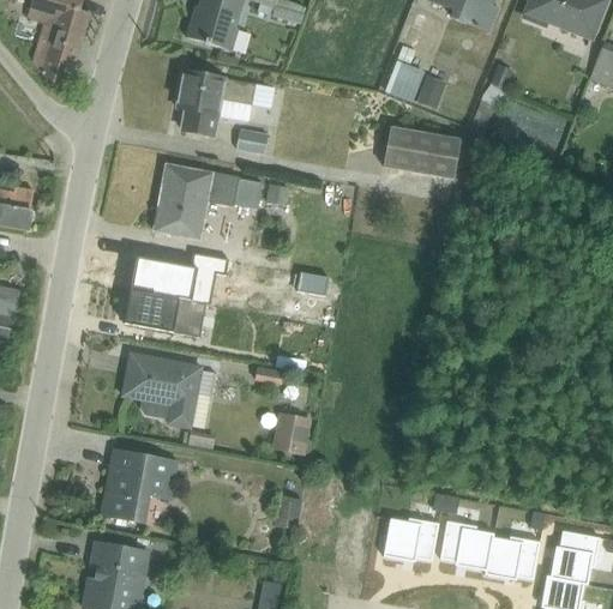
[(31,62),(67,95),(90,11),(73,7),(77,0),(28,0),(25,14),(42,25),(31,62)]
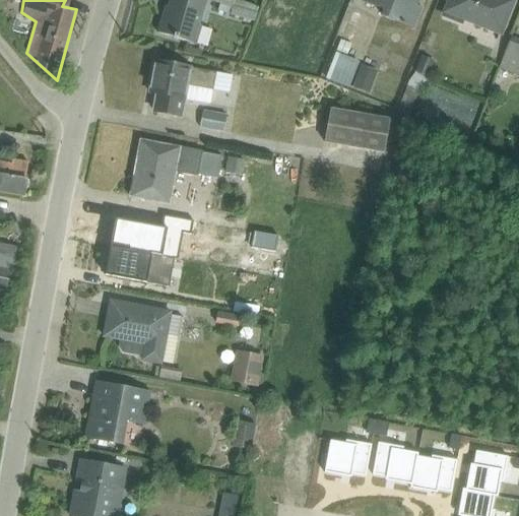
[(165,0),(155,33),(196,44),(209,0),(165,0)]
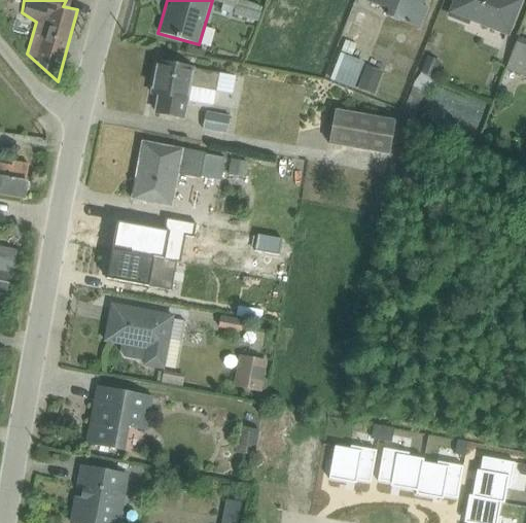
[(364,0),(363,3),(413,25),(422,0),(364,0)]
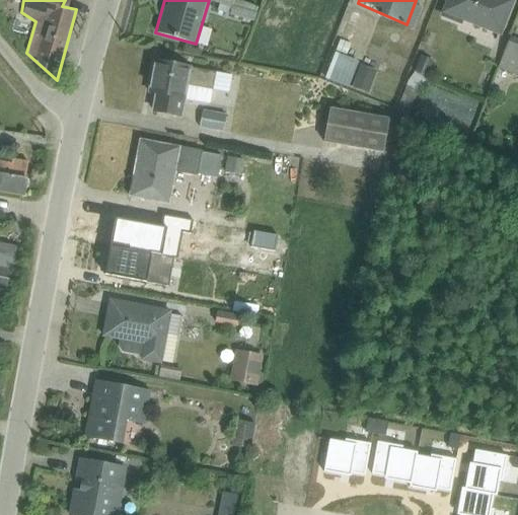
[(445,0),(441,10),(499,34),(513,0),(445,0)]
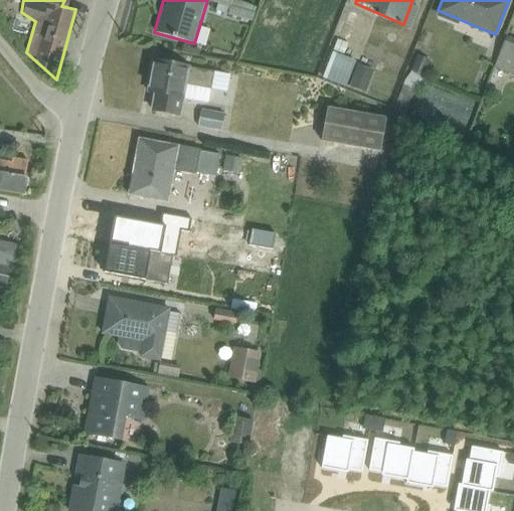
[(338,30),(328,58),(350,67),(361,39),(338,30)]
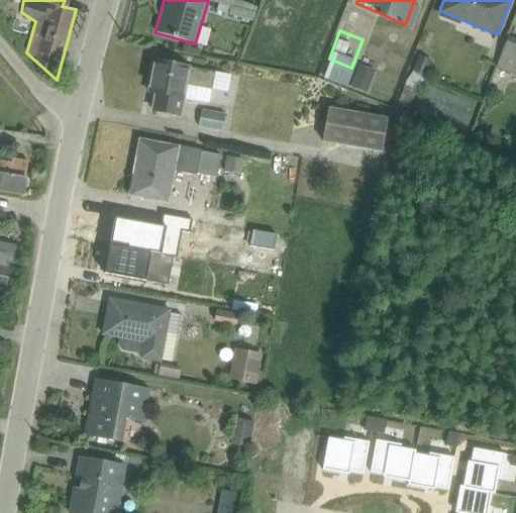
[(363,41),(355,69),(373,73),(380,46),(363,41)]
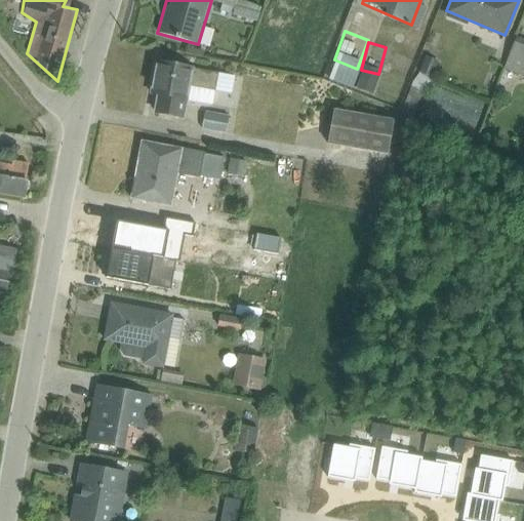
[(223,52),(222,75),(240,75),(241,52),(223,52)]
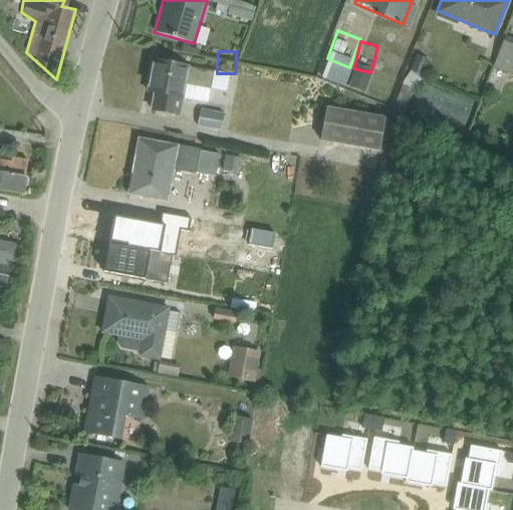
[(144,106),(180,114),(191,65),(155,57),(144,106)]
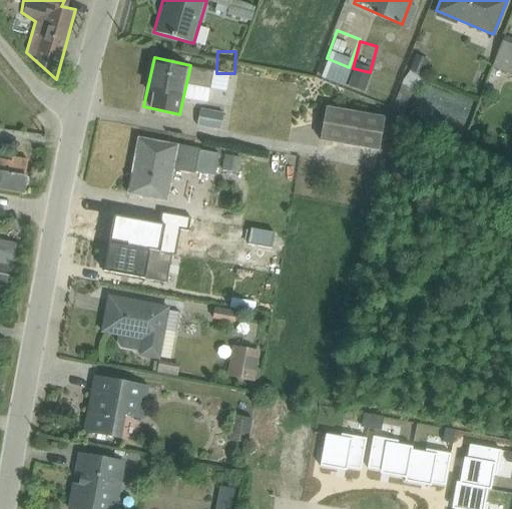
[(226,107),(227,94),(202,93),(201,106),(226,107)]
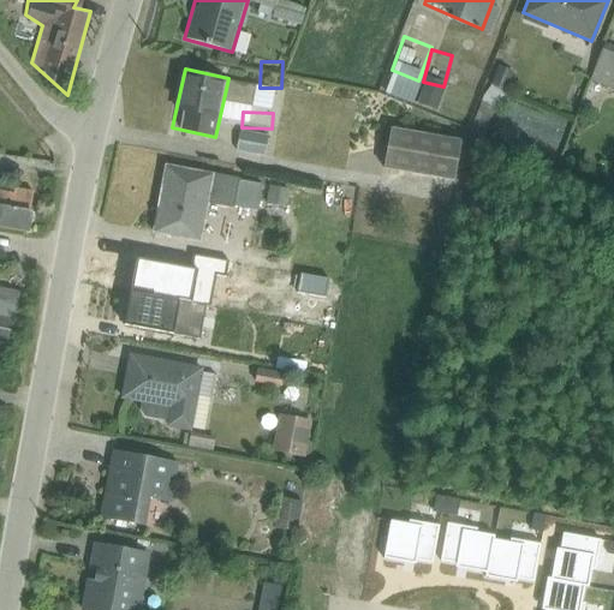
[(443,131),(383,125),(381,165),(441,169),(443,131)]
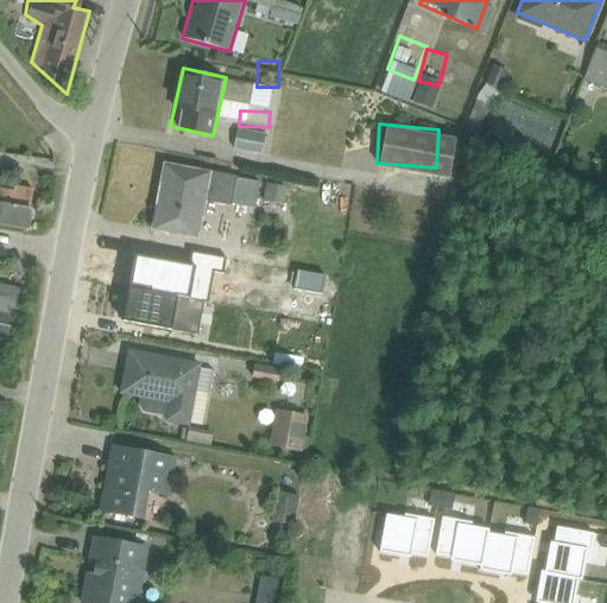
[(215,146),(214,181),(265,183),(267,148),(215,146)]
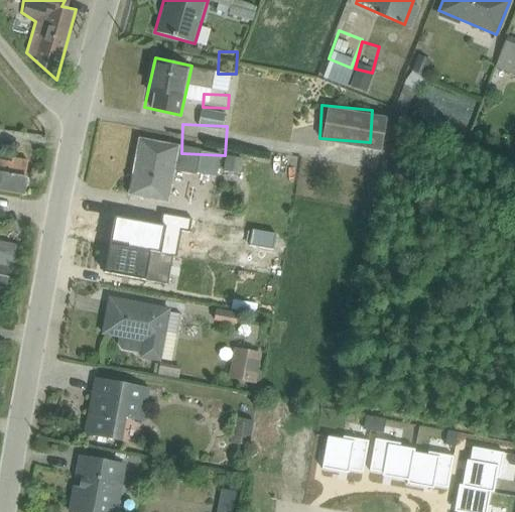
[(128,192),(169,199),(177,146),(137,140),(128,192)]
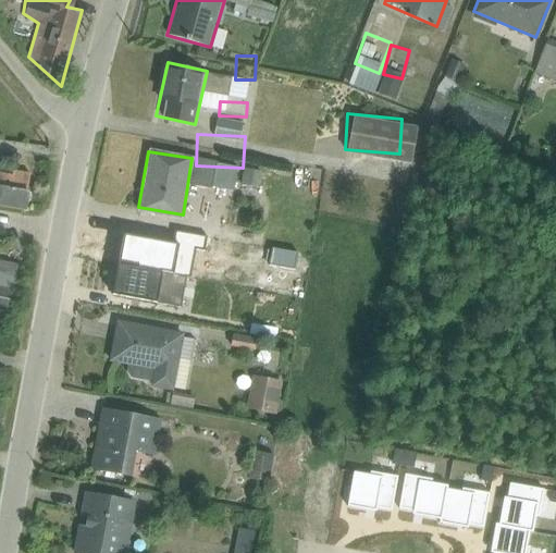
[(0,207),(22,210),(26,182),(0,177),(0,207)]
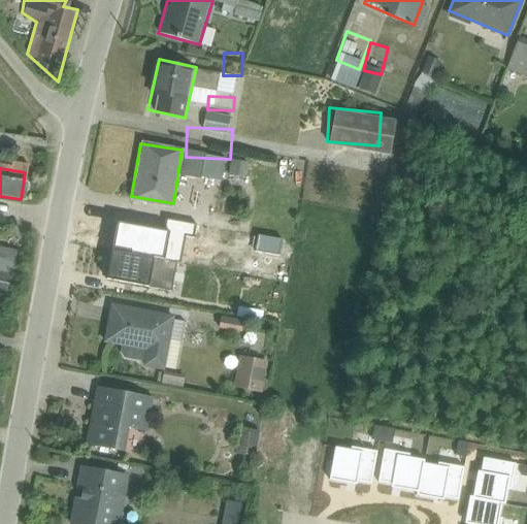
[(112,249),(107,276),(172,288),(177,260),(112,249)]
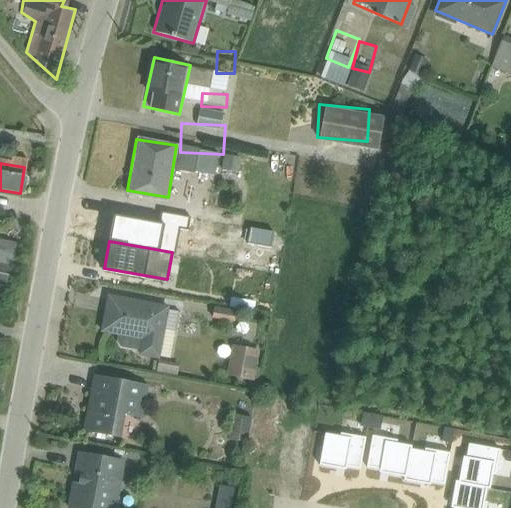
[(160,355),(170,303),(106,291),(98,332),(116,335),(114,346),(160,355)]
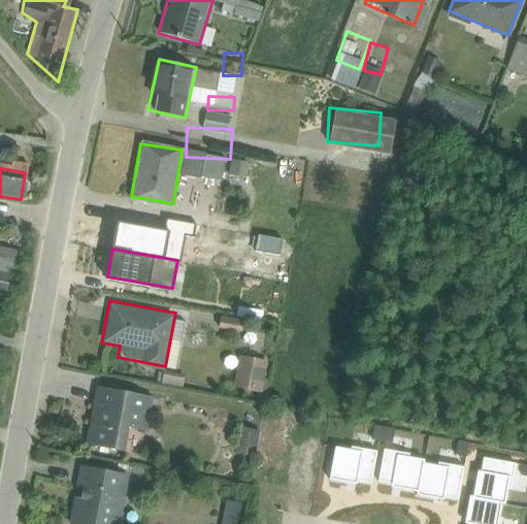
[(207,317),(207,325),(231,326),(231,317),(207,317)]
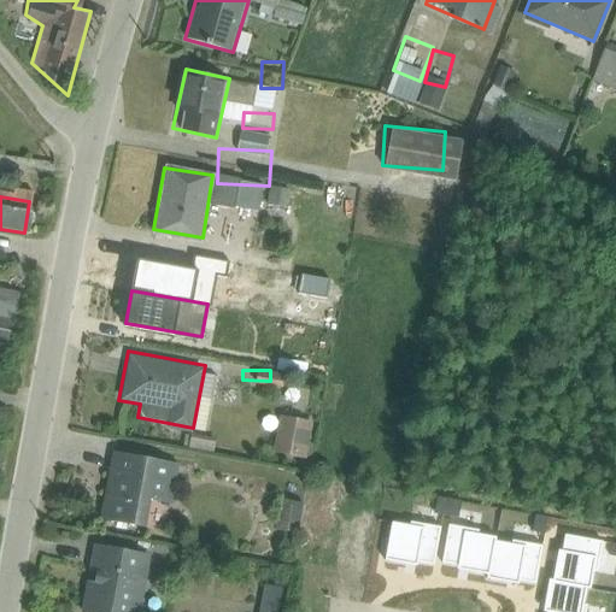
[(267,409),(260,446),(279,449),(285,412),(267,409)]
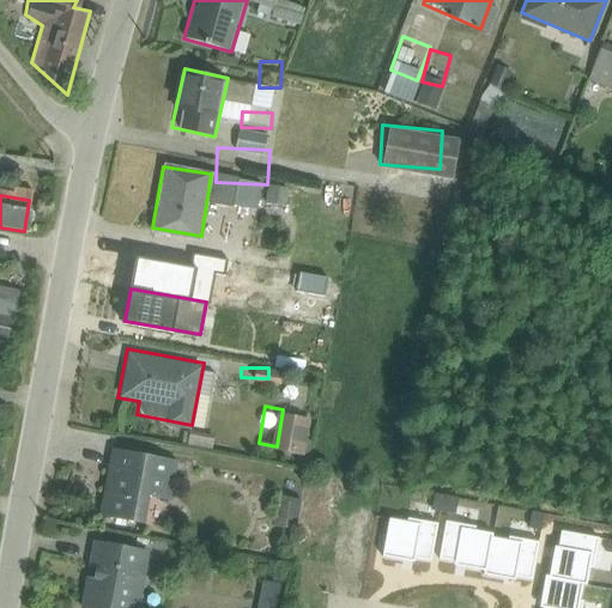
[(278,448),(289,450),(294,423),(283,421),(278,448)]
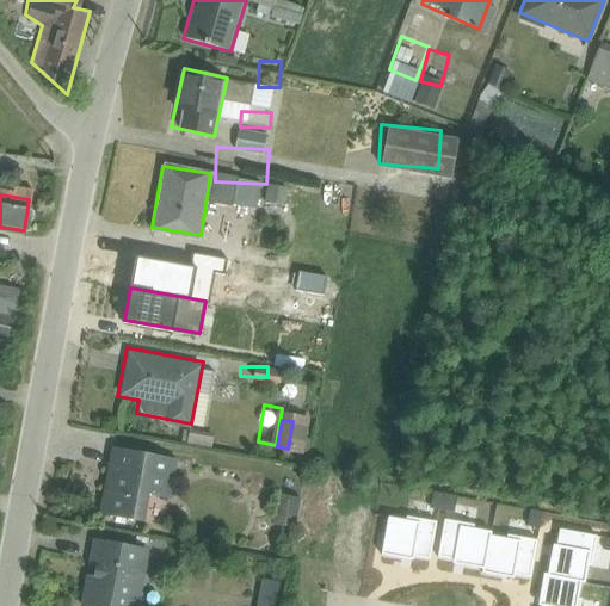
[(176,498),(183,459),(109,445),(96,514),(142,524),(148,492),(176,498)]
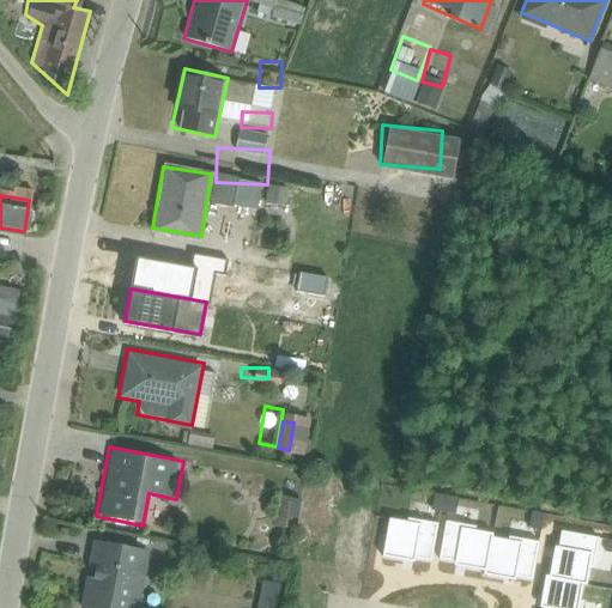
[(431,559),(437,522),(407,517),(407,521),(389,518),(382,553),(404,558),(405,553),(431,559)]
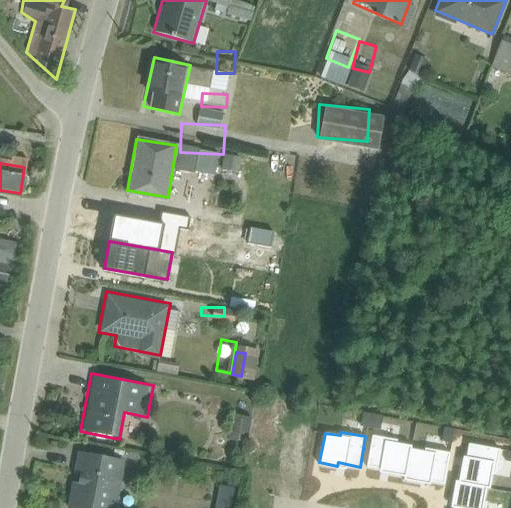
[(372,435),(367,464),(389,469),(389,472),(405,475),(410,445),(395,442),(396,439),(372,435)]
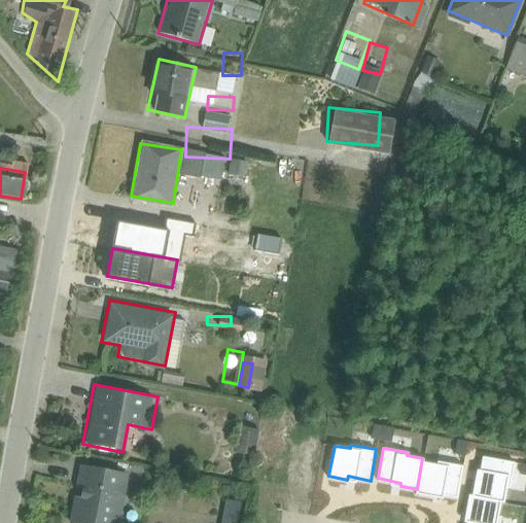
[(477,469),(472,493),(500,498),(504,498),(506,485),(511,486),(514,461),(484,457),(482,469),(477,469)]
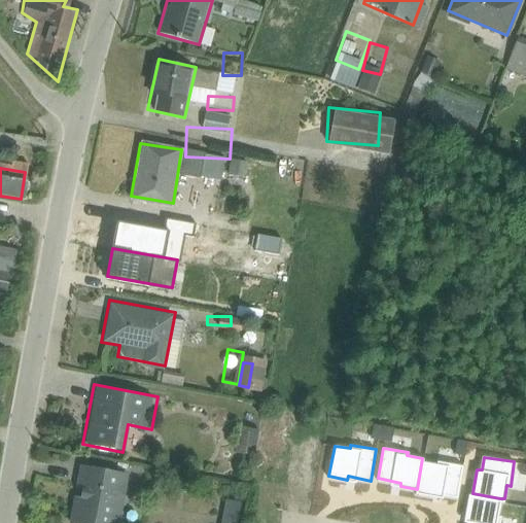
[(417,489),(416,492),(434,495),(434,492),(458,496),(463,464),(439,460),(439,464),(423,462),(424,458),(422,458),(417,489)]
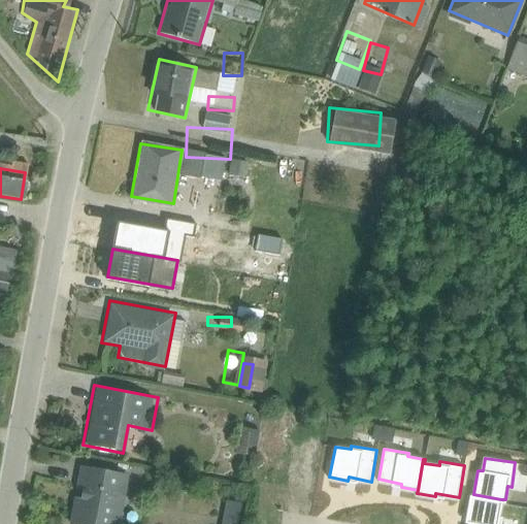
[(67,523),(120,523),(130,475),(79,464),(67,523)]
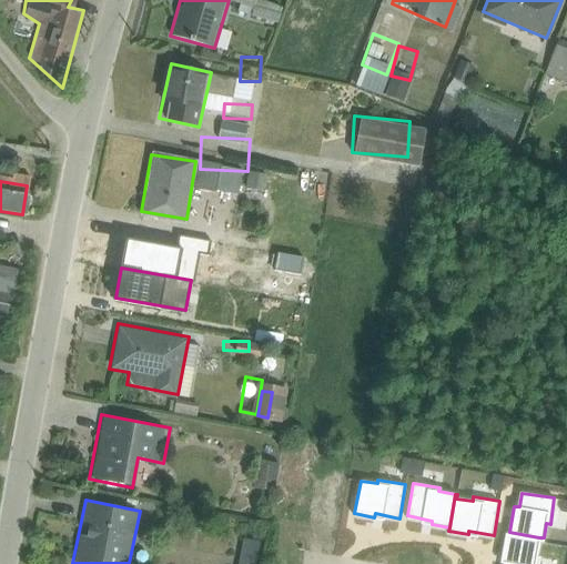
[(502,551),(506,552),(503,563),(538,563),(540,556),(537,555),(539,537),(509,532),(506,531),(502,551)]
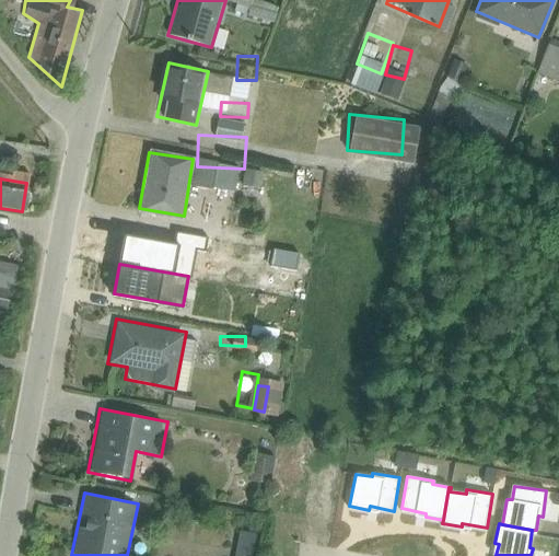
[(226,525),(221,555),(241,555),(245,528),(226,525)]
